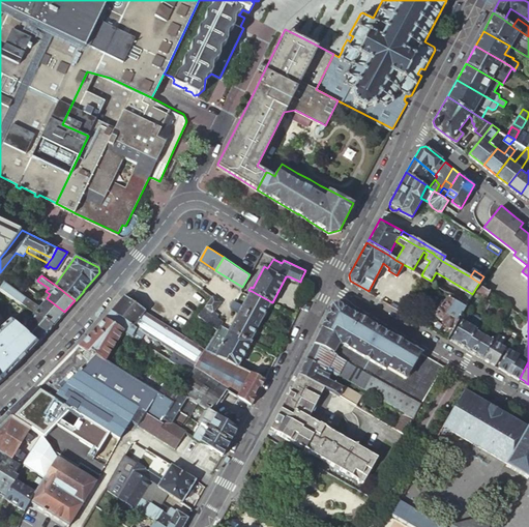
[(6,283),(2,289),(18,300),(23,294),(6,283)]
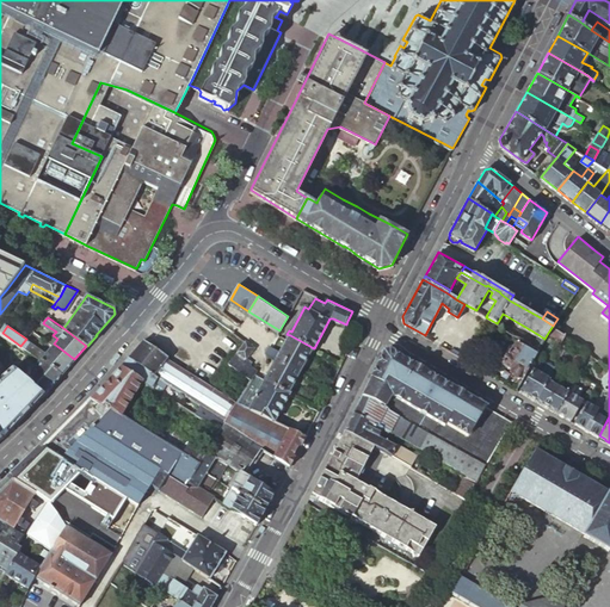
[(566,333),(565,333),(565,332),(564,333),(553,326),(548,333),(561,341),(566,333)]
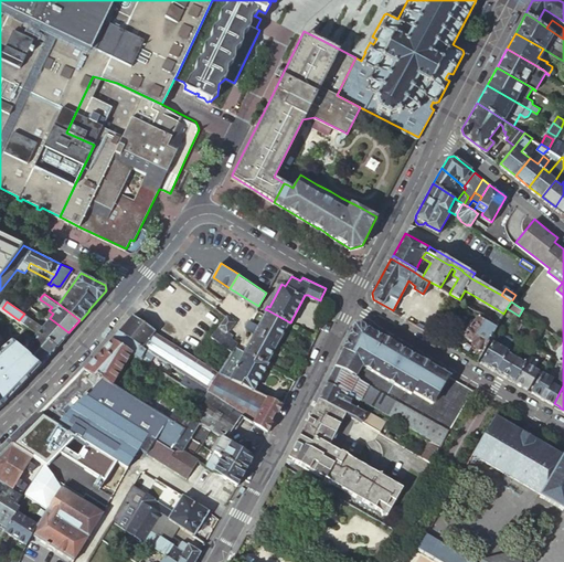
[(492,318),(499,321),(503,314),(497,309),(492,318)]
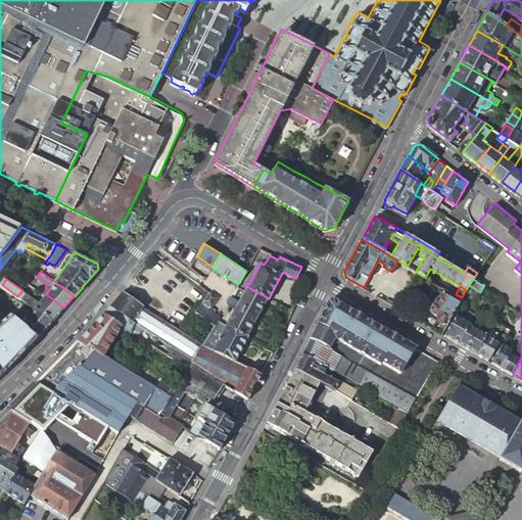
[(267,297),(248,287),(246,290),(241,300),(237,306),(256,317),(267,297)]
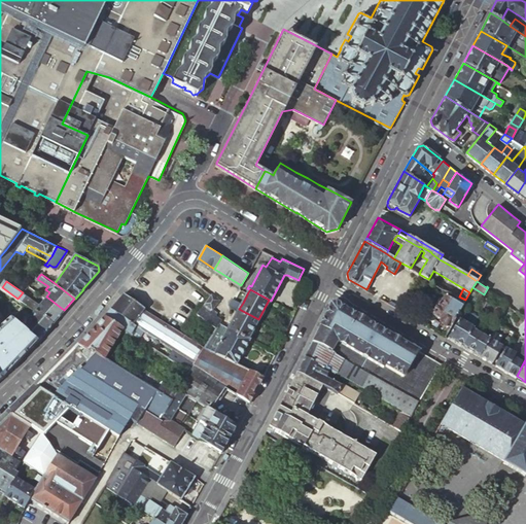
[(500,295),(492,290),(488,298),(496,303),(500,295)]
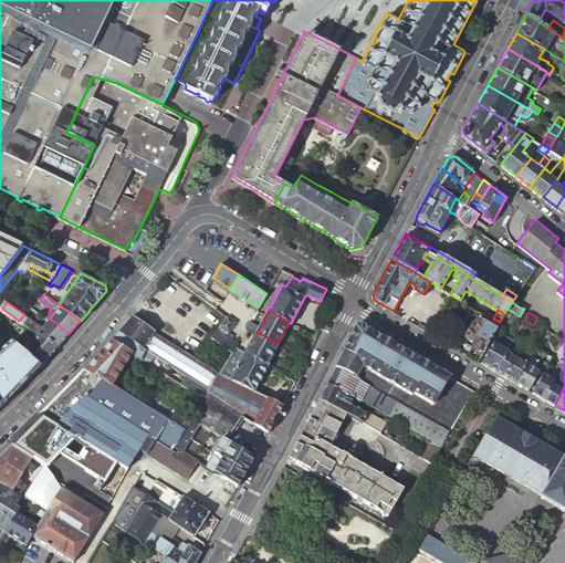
[(38,333),(56,347),(69,333),(50,319),(42,327),(24,314),(19,321),(24,324),(38,333)]
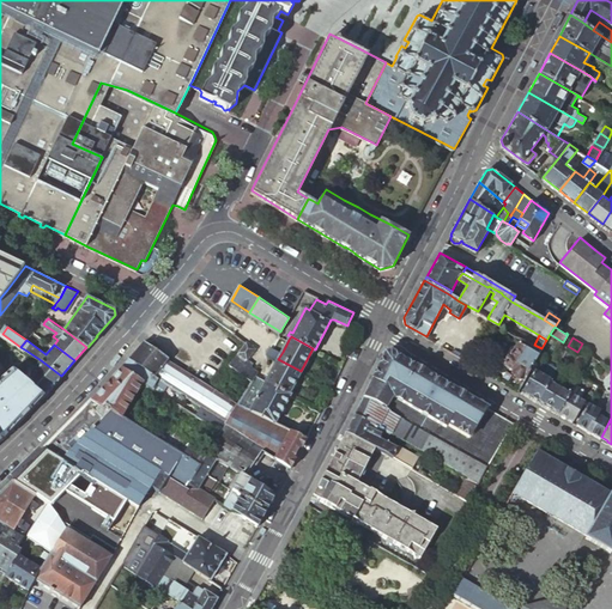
[(262,449),(291,467),(306,437),(276,421),(252,409),(238,401),(193,372),(144,340),(129,358),(163,381),(204,408),(216,416),(220,419),(224,422),(262,449)]
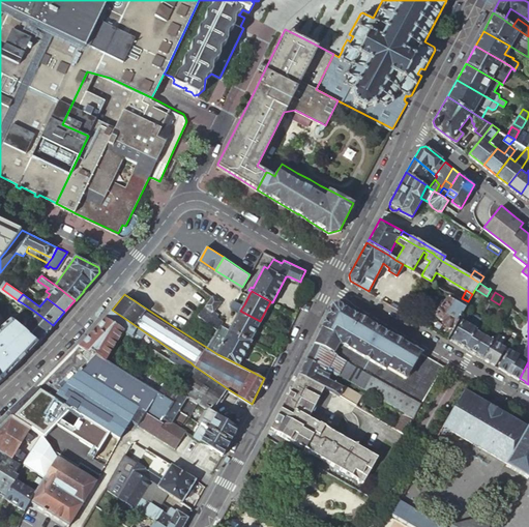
[(217,329),(222,323),(224,320),(217,316),(219,313),(214,309),(221,300),(212,294),(198,315),(199,316),(217,329)]
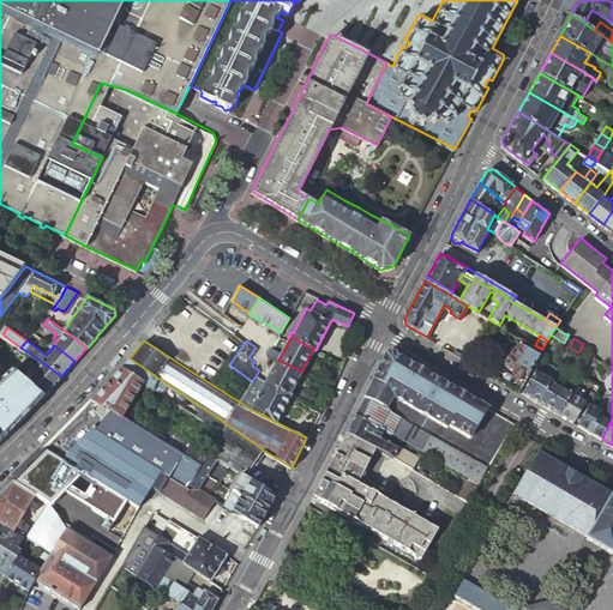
[(512,372),(526,380),(540,355),(530,349),(518,343),(512,352),(510,351),(504,363),(514,369),(512,372)]
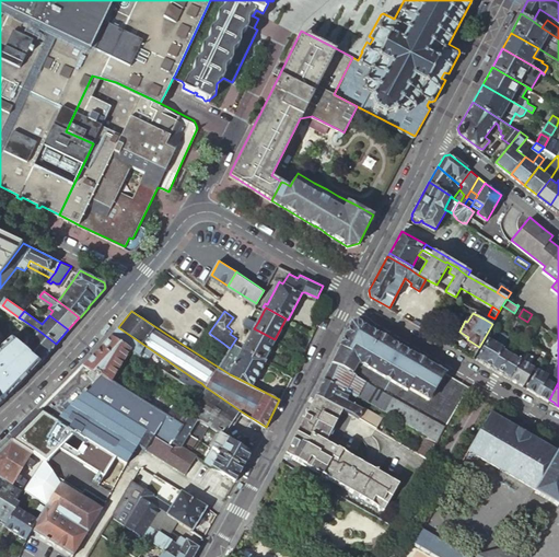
[(492,324),(495,318),(488,315),(486,314),(484,318),(492,324)]
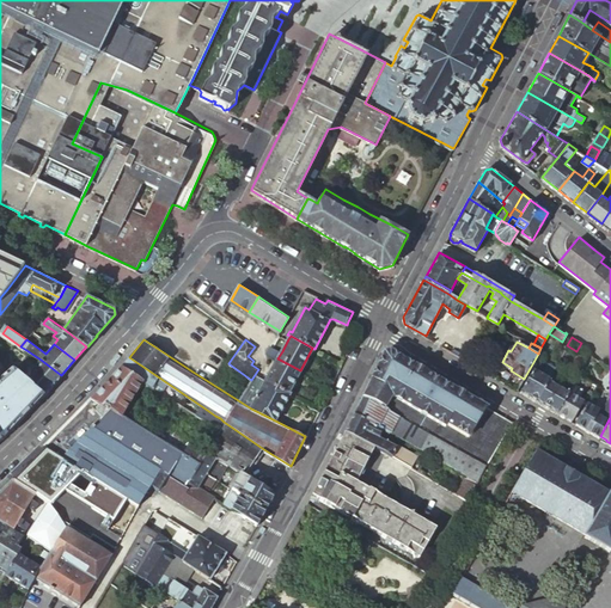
[(266,352),(277,358),(282,351),(274,347),(270,345),(266,352)]
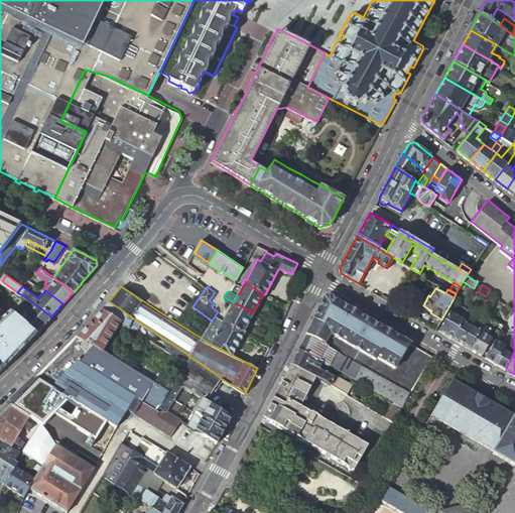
[(410,391),(431,354),(396,334),(350,306),(330,294),(325,295),(305,333),(330,346),(354,359),(384,376),(410,391)]
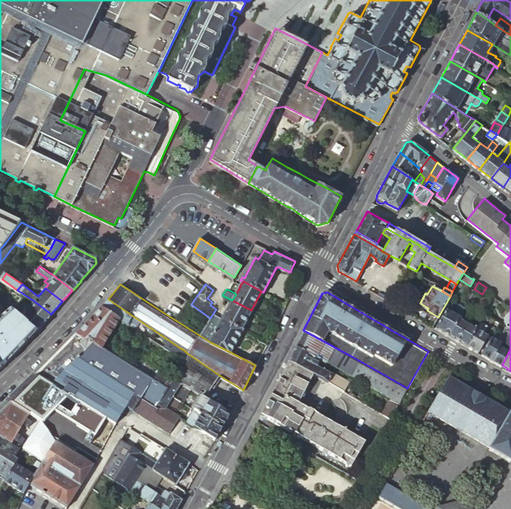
[(136,318),(108,299),(102,306),(125,321),(131,326),(136,318)]
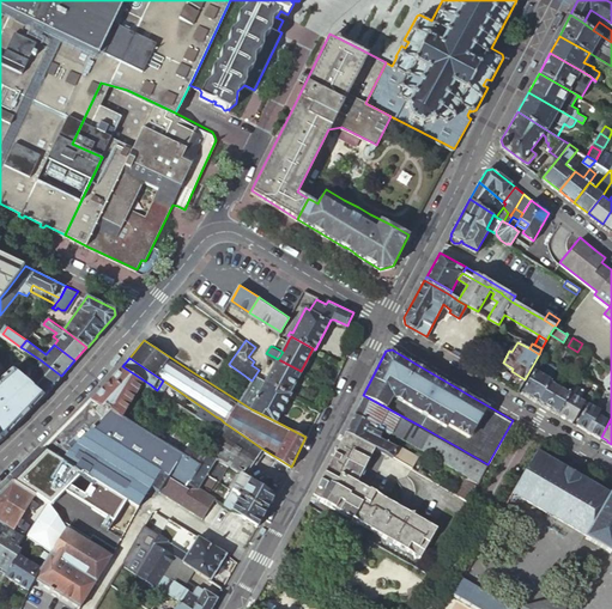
[(289,393),(301,371),(278,359),(267,381),(289,393)]
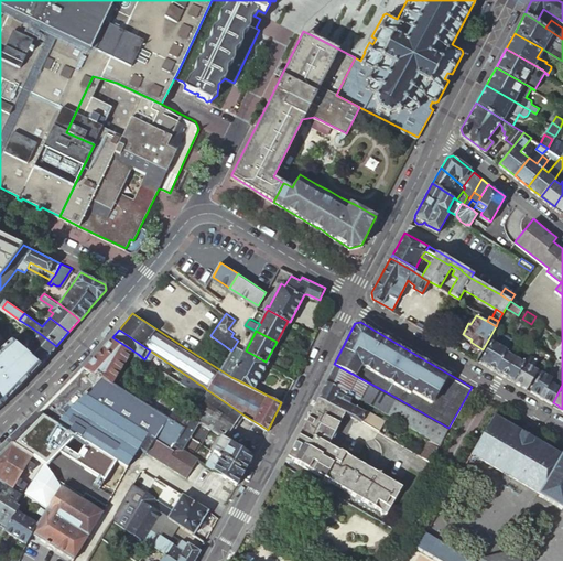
[(24,351),(40,364),(57,346),(56,346),(38,332),(29,342),(31,344),(24,351)]
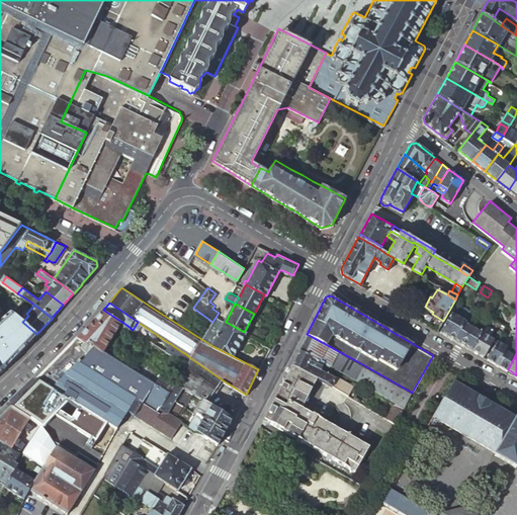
[(454,339),(463,321),(470,310),(464,306),(458,315),(452,311),(440,331),(450,336),(449,337),(454,339)]
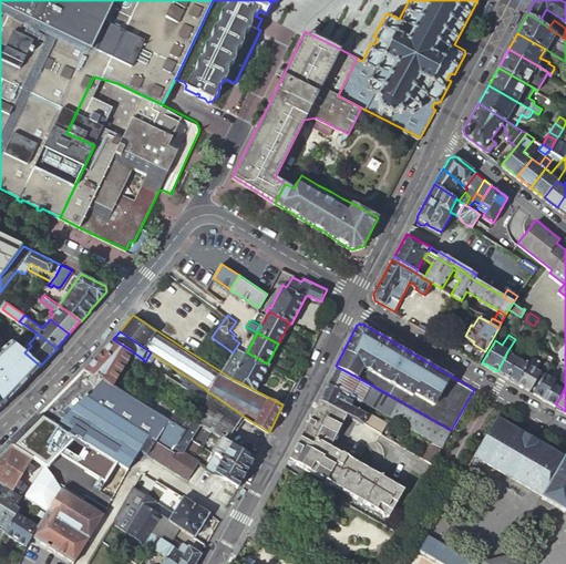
[(84,369),(95,377),(96,375),(112,385),(130,356),(136,359),(139,356),(113,339),(92,360),(84,369)]
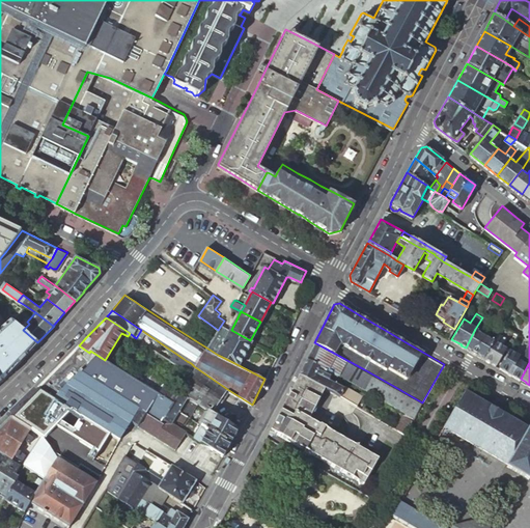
[(206,348),(218,355),(231,330),(222,324),(218,330),(206,348)]
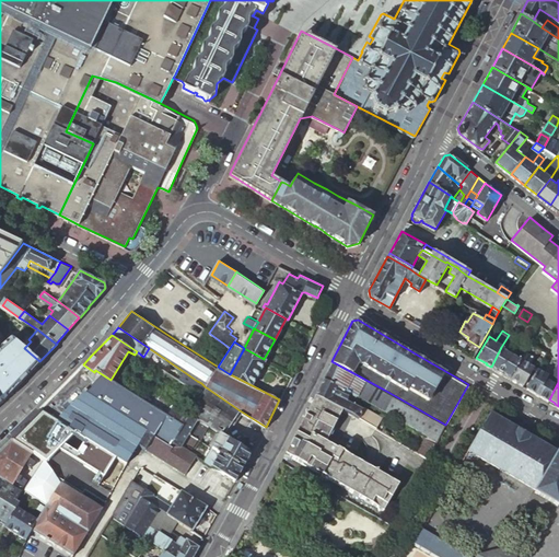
[(530,341),(524,352),(531,356),(537,345),(533,343),(533,344),(530,341)]
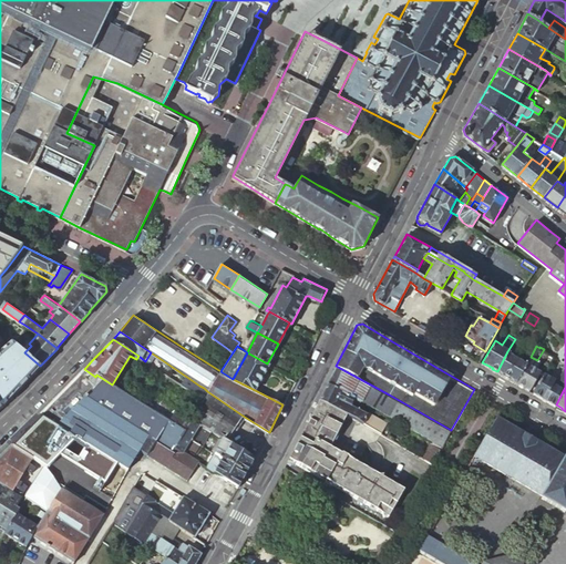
[(507,351),(497,371),(504,375),(504,376),(508,378),(516,382),(527,363),(507,351)]
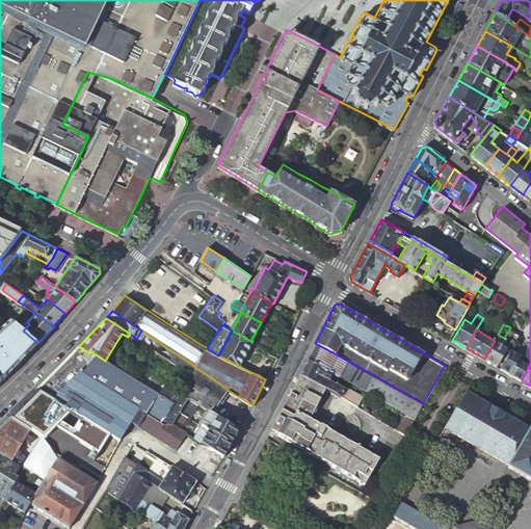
[(253,341),(250,341),(232,331),(218,355),(239,366),(251,342),(253,341)]
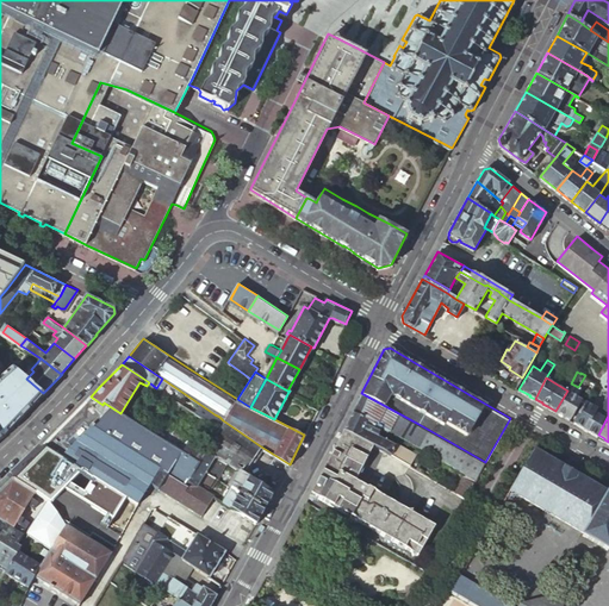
[(567,391),(555,411),(570,419),(582,399),(567,391)]
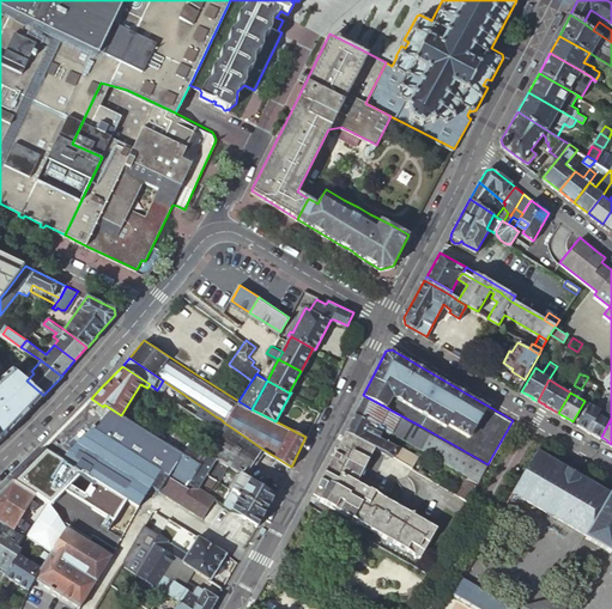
[(467,475),(479,482),(488,464),(456,446),(420,426),(392,410),(363,395),(355,414),(383,428),(392,433),(393,432),(423,450),(467,475)]
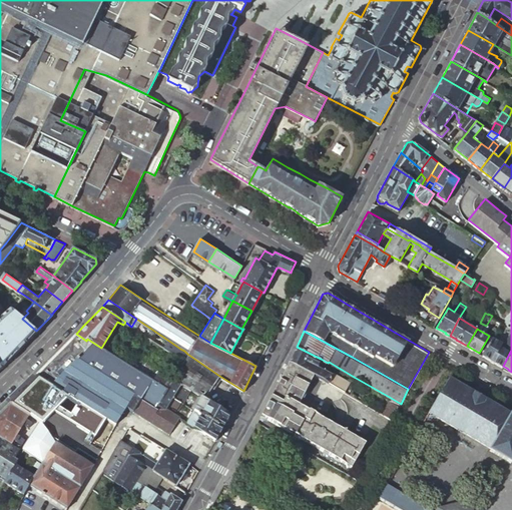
[(503,367),(503,366),(511,350),(511,333),(503,348),(500,346),(502,343),(492,338),(491,337),(482,355),(490,359),(490,360),(495,362),(503,367)]
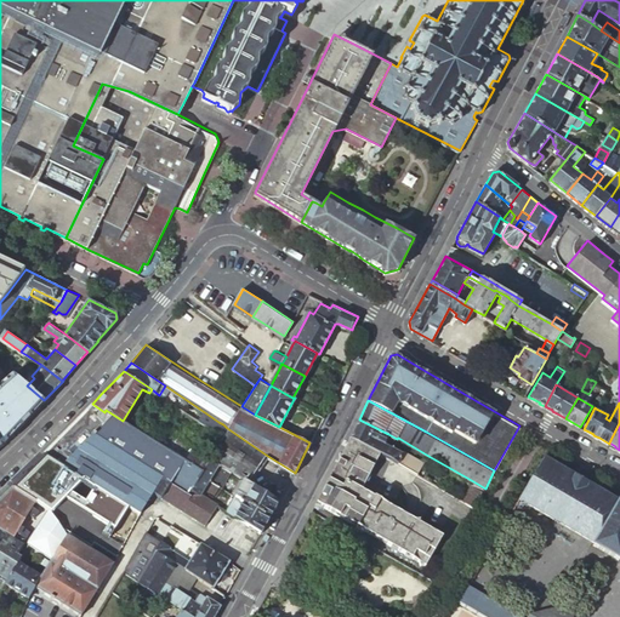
[(176,475),(193,486),(202,472),(203,469),(148,436),(123,421),(106,410),(104,412),(92,404),(87,410),(87,409),(64,433),(45,453),(113,495),(141,512),(154,491),(161,497),(176,475)]
